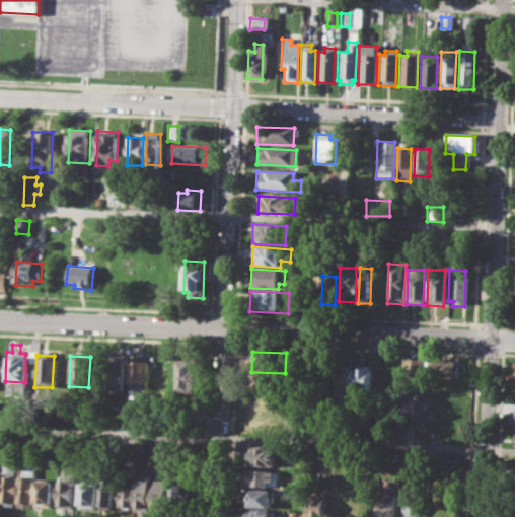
[(106,356),(121,357),(120,390),(105,389),(106,356)]
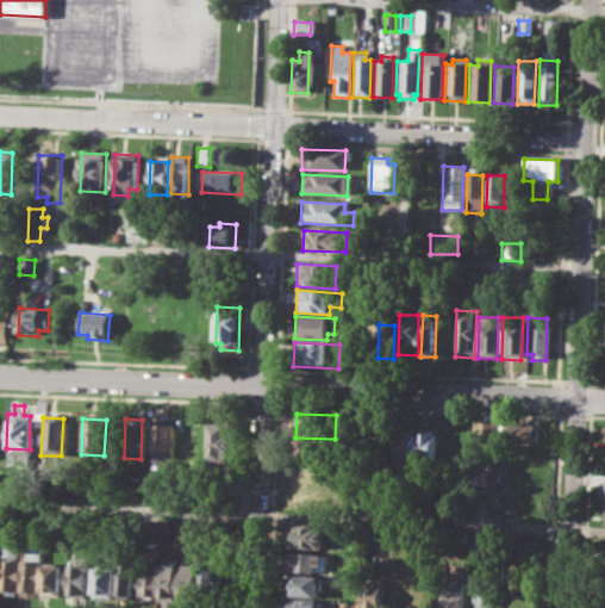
[(150,420),(174,420),(173,464),(149,463),(150,420)]
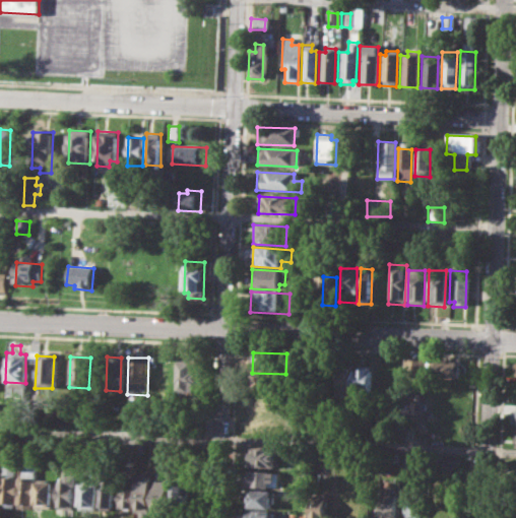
[(154,359),(174,360),(173,395),(153,394),(154,359)]
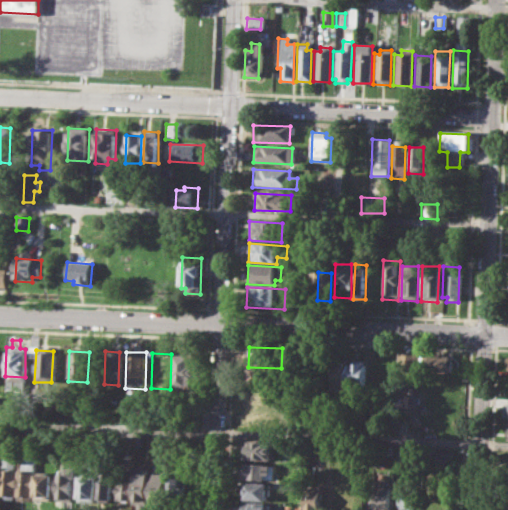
[(179,353),(197,353),(196,388),(178,387),(179,353)]
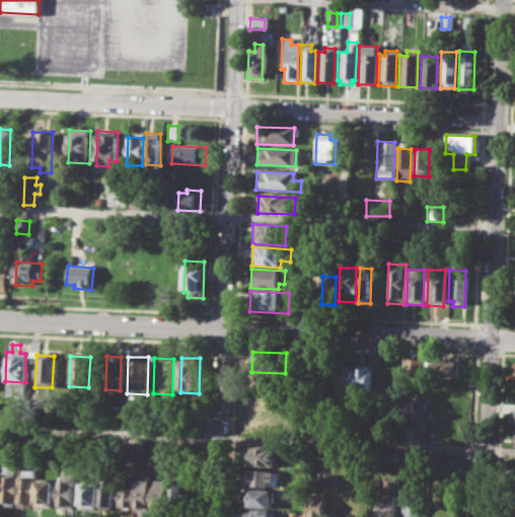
[(401,359),(419,359),(418,385),(400,384),(401,359)]
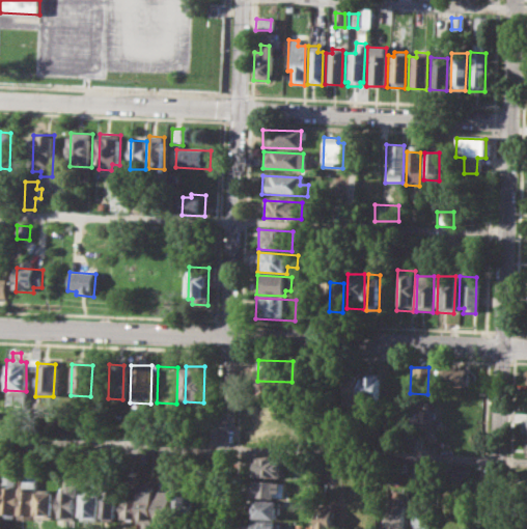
[(440,369),(463,370),(463,374),(468,374),(467,389),(439,388),(440,369)]
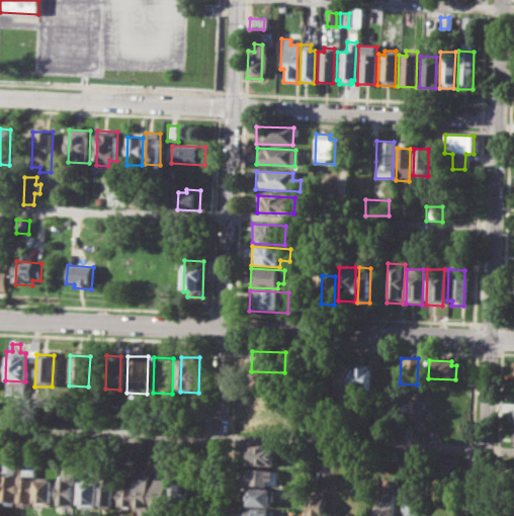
[(355,365),(369,366),(368,391),(355,390),(355,365)]
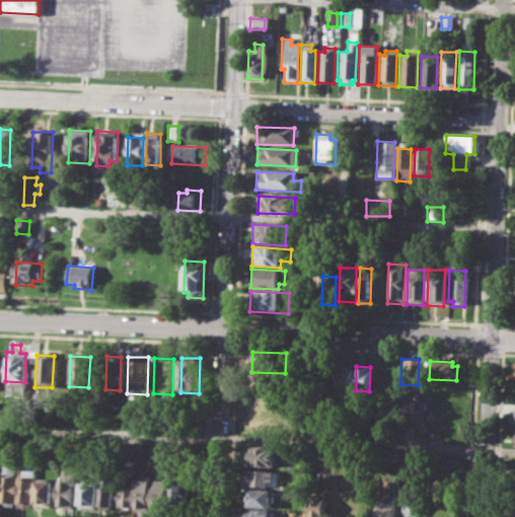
[(337,367),(351,367),(350,397),(336,397),(337,367)]
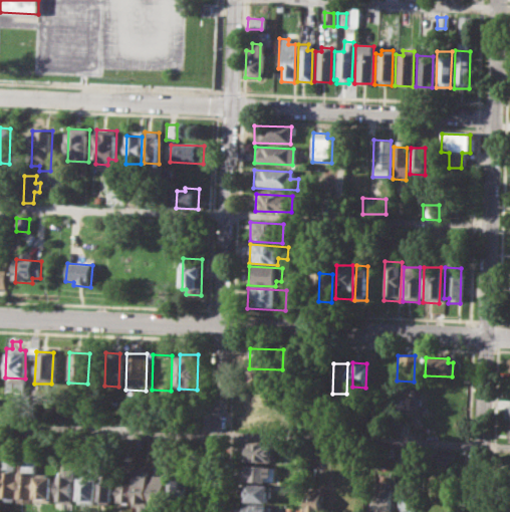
[(250,371),(282,373),(282,390),(249,389),(250,371)]
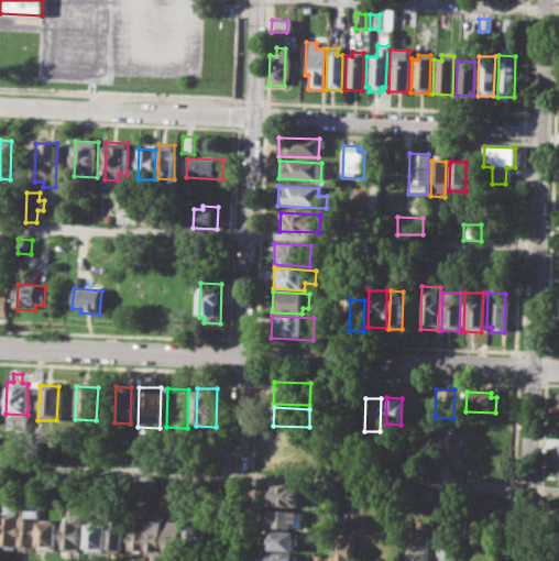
[(6,428),(23,430),(24,417),(7,416),(6,428)]
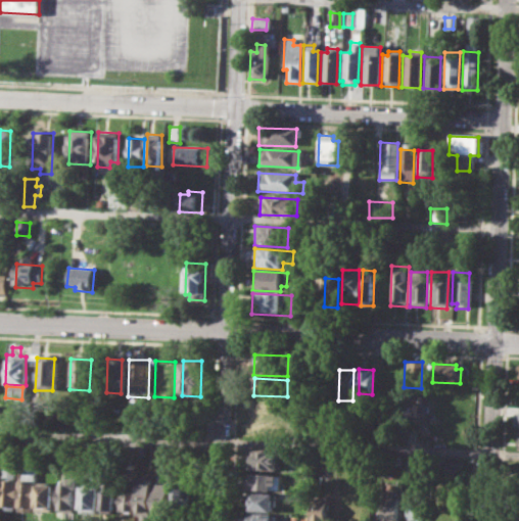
[(430,404),(459,406),(458,423),(429,421),(430,404)]
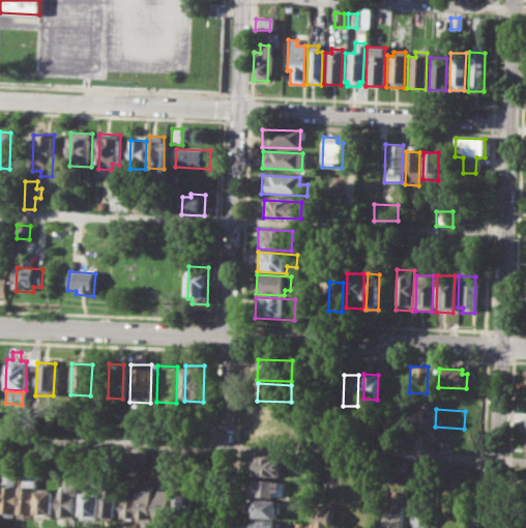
[(250,457),(287,459),(286,477),(249,475),(250,457)]
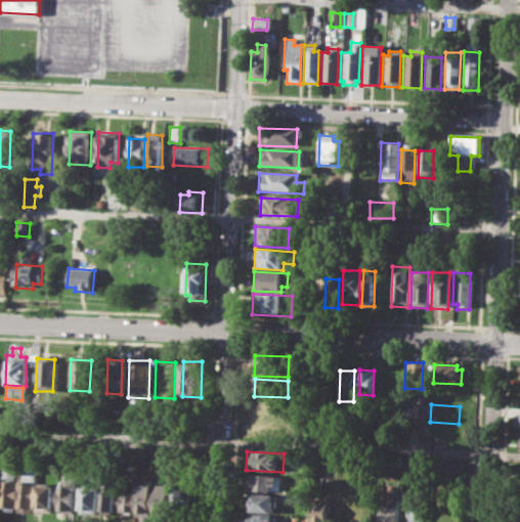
[(20,467),(33,467),(31,514),(15,513),(17,482),(20,482),(20,467)]
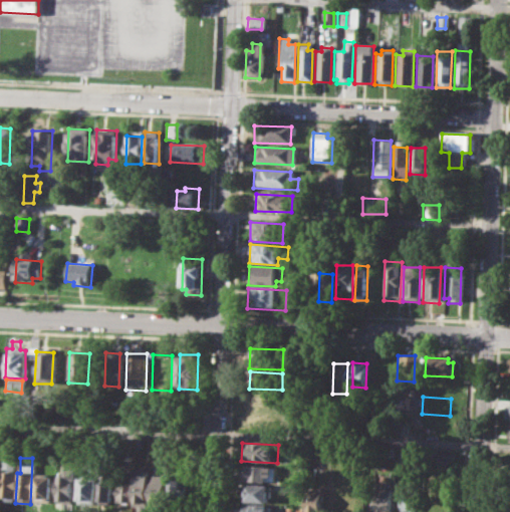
[(1,460),(11,460),(11,473),(14,473),(13,503),(0,502),(0,481),(1,460)]
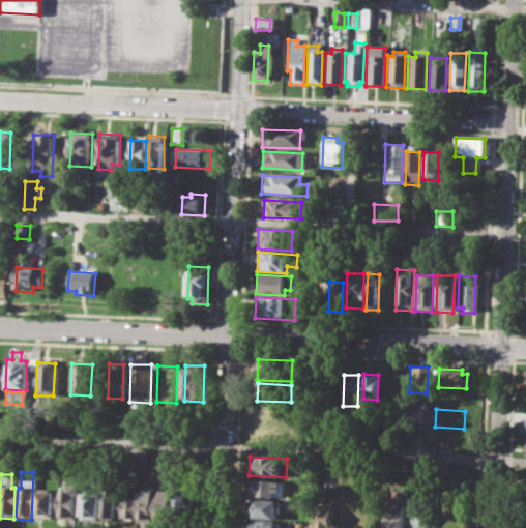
[(137,479),(147,479),(147,488),(152,488),(151,523),(136,523),(137,479)]
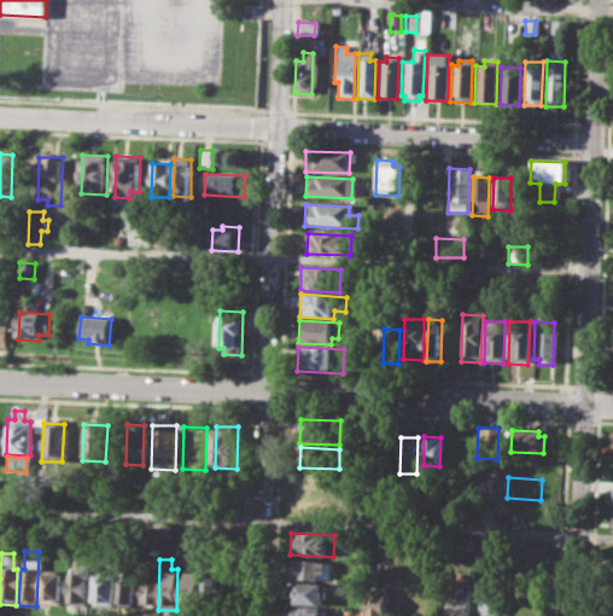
[(291,561),(332,562),(331,581),(290,580),(291,561)]
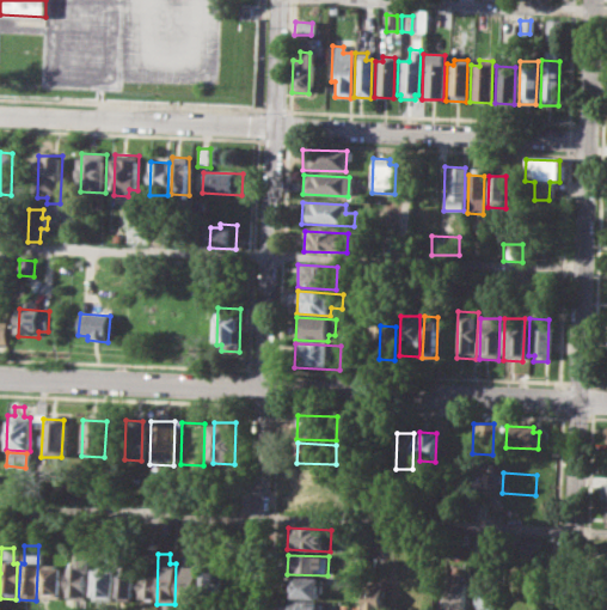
[(67,565),(87,566),(86,602),(66,601),(67,565)]
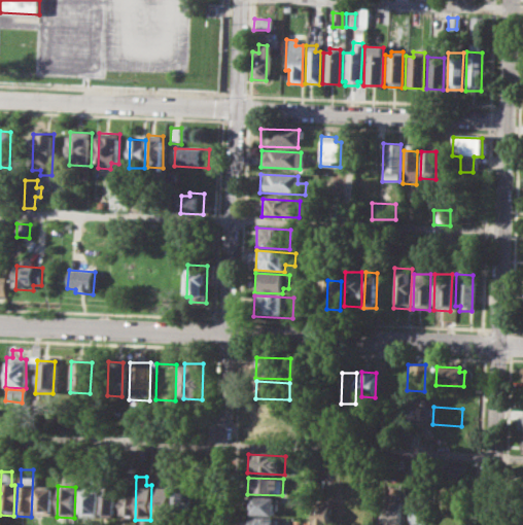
[(35,488),(53,489),(51,517),(34,517),(35,488)]
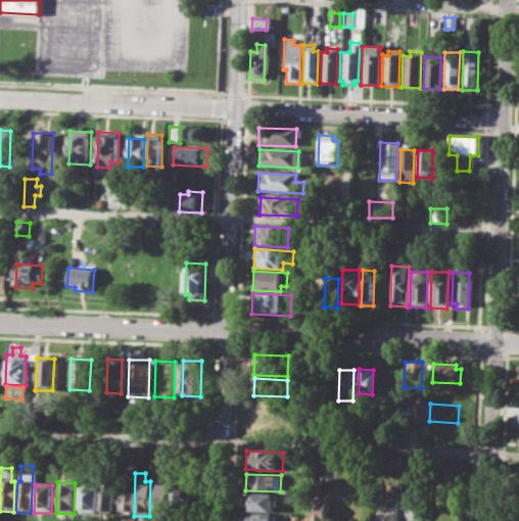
[(152,484),(167,485),(166,519),(151,518),(152,484)]
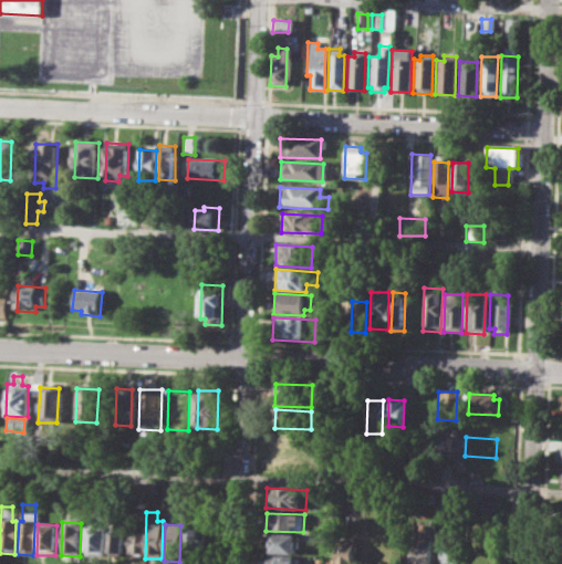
[(128,525),(143,525),(142,556),(127,556),(128,525)]
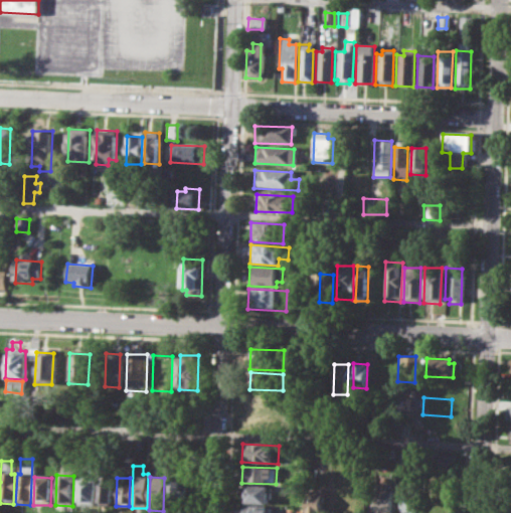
[(77,480),(95,481),(94,507),(76,506),(77,480)]
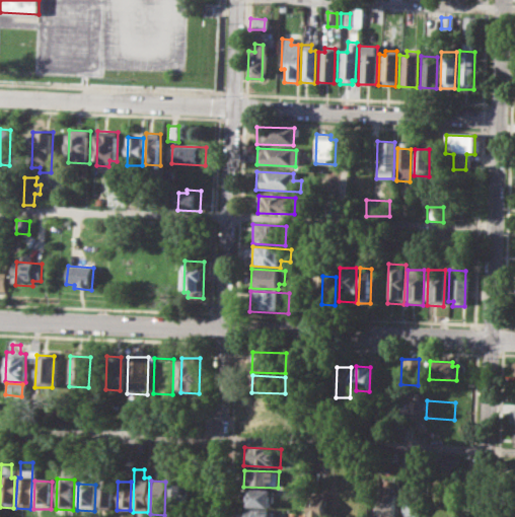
[(169,486),(187,486),(186,515),(168,514),(169,486)]
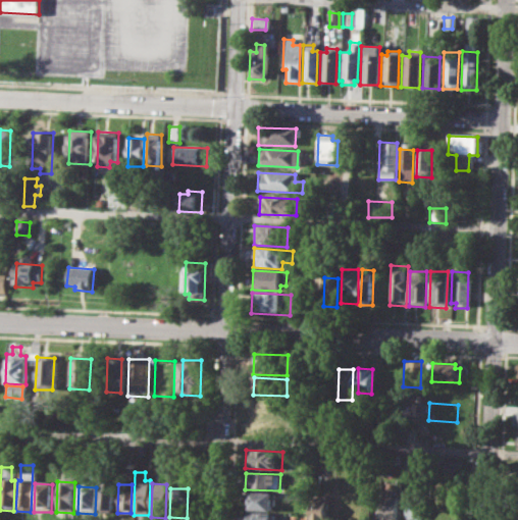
[(378,519),(380,489),(391,490),(391,497),(396,497),(394,519),(378,519)]
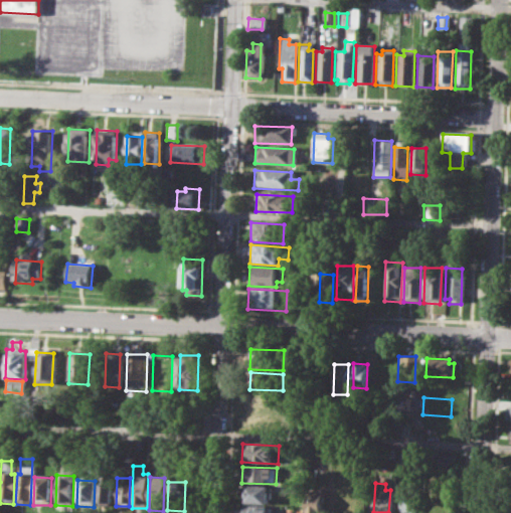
[(99,484),(111,485),(109,508),(98,507),(99,484)]
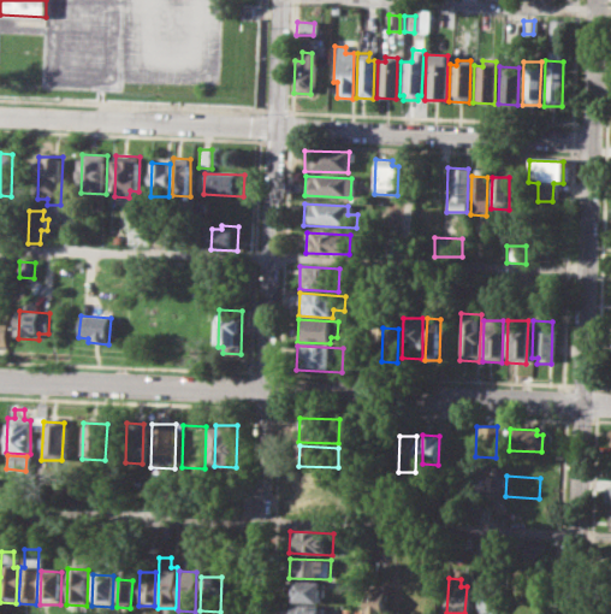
[(289,582),(324,583),(324,598),(318,597),(318,604),(289,603),(289,582)]
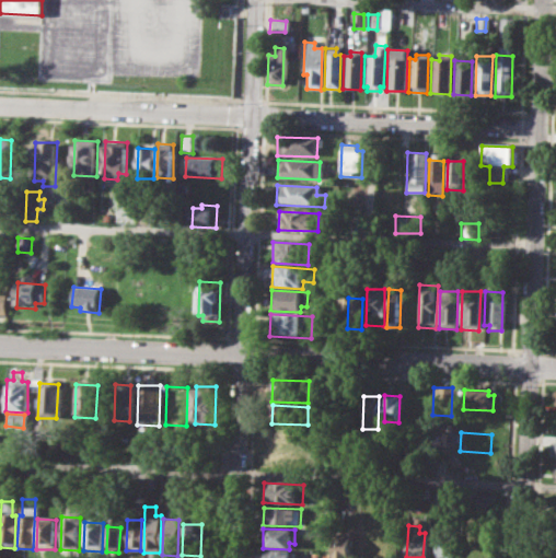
[(435,531),(454,531),(453,557),(433,557),(435,531)]
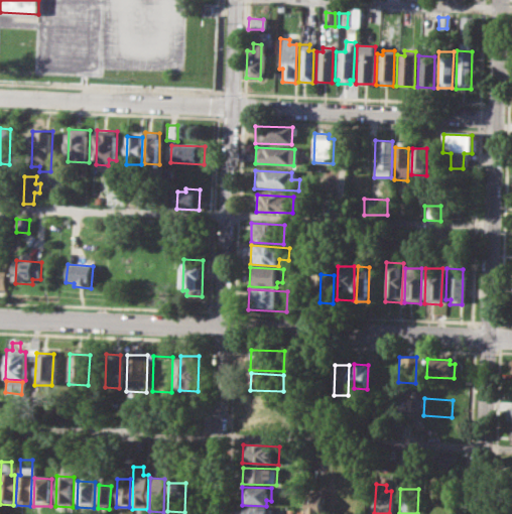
[(306,513),(307,491),(322,491),(321,513),(306,513)]
